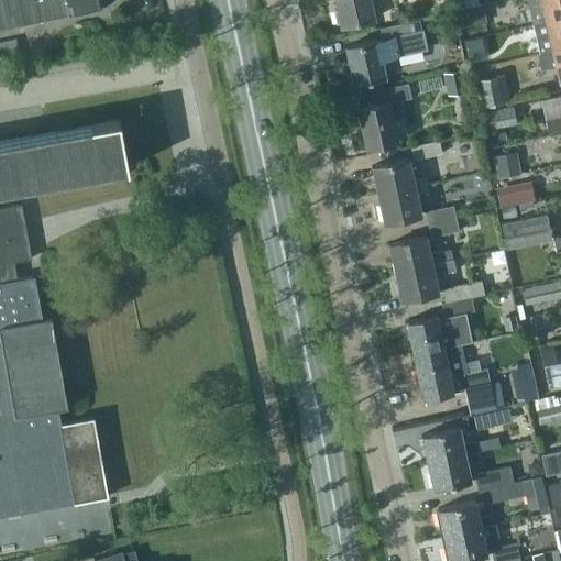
[(0,0),(0,31),(69,15),(70,18),(101,11),(98,0),(0,0)]
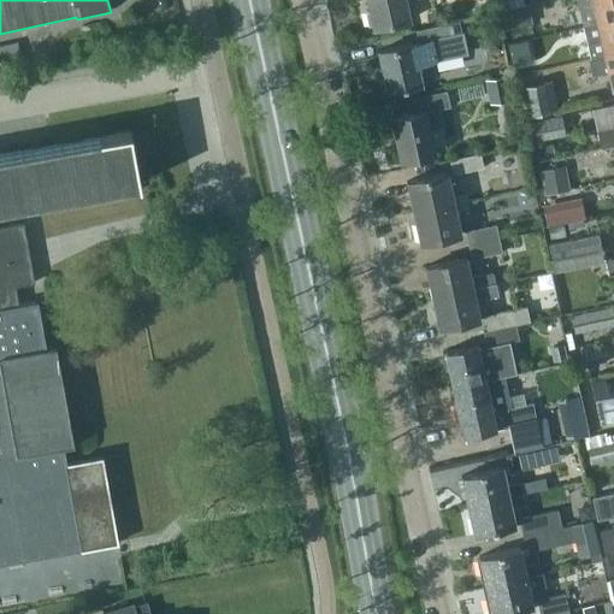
[(367,0),(376,31),(412,23),(408,3),(419,0),(367,0)]
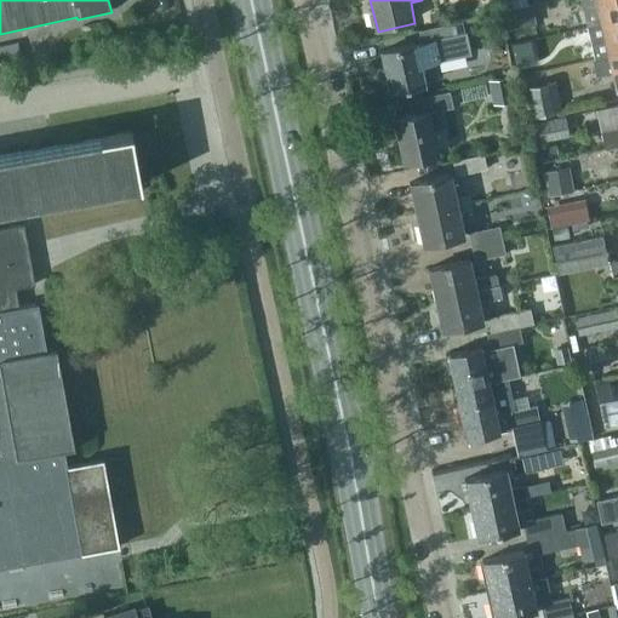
[(501,5),(503,13),(522,9),(520,0),(501,5)]
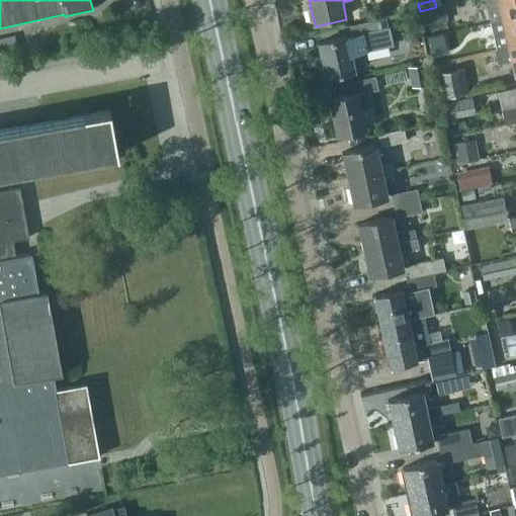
[(515,0),(486,0),(489,10),(492,25),(504,22),(515,19),(515,0)]
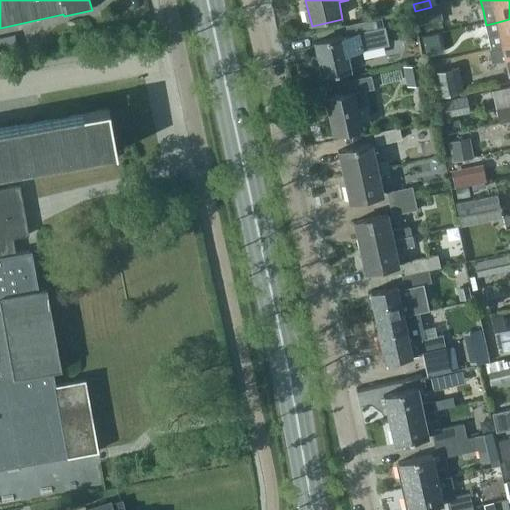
[(415,11),(419,28),(444,23),(440,5),(415,11)]
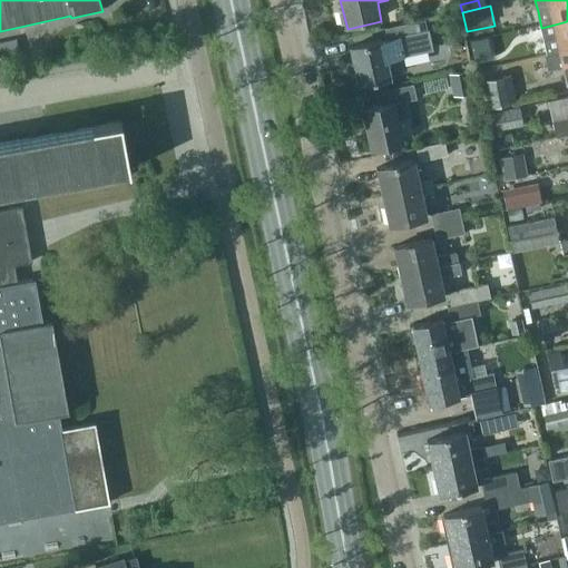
[(567,21),(555,25),(541,28),(548,57),(561,55),(561,52),(567,51),(567,21)]
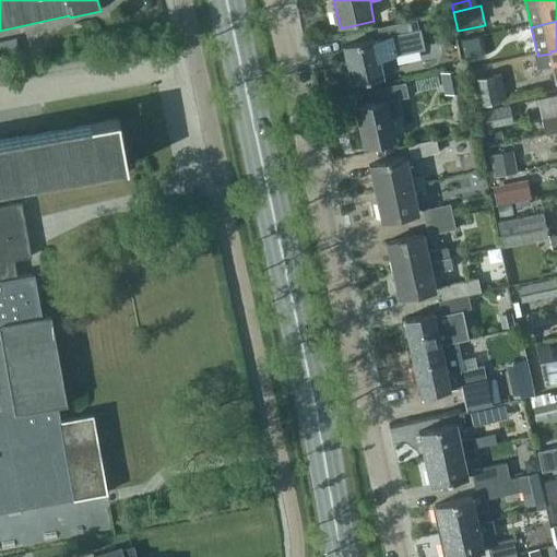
[(376,42),(344,49),(353,85),(383,79),(379,60),(419,50),(414,28),(413,23),(401,25),(378,31),(381,44),(376,45),(376,42)]
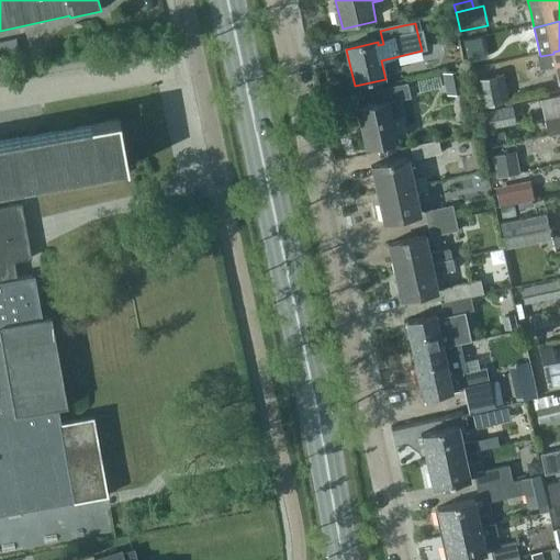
[(481,38),(467,41),(471,62),(485,59),(481,38)]
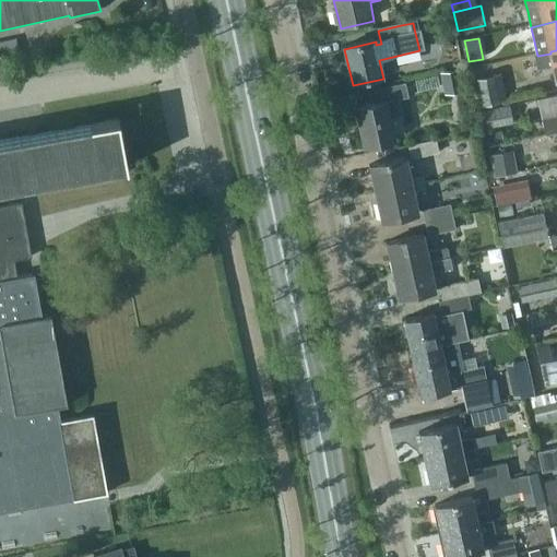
[(0,44),(0,58),(21,56),(19,42),(0,44)]
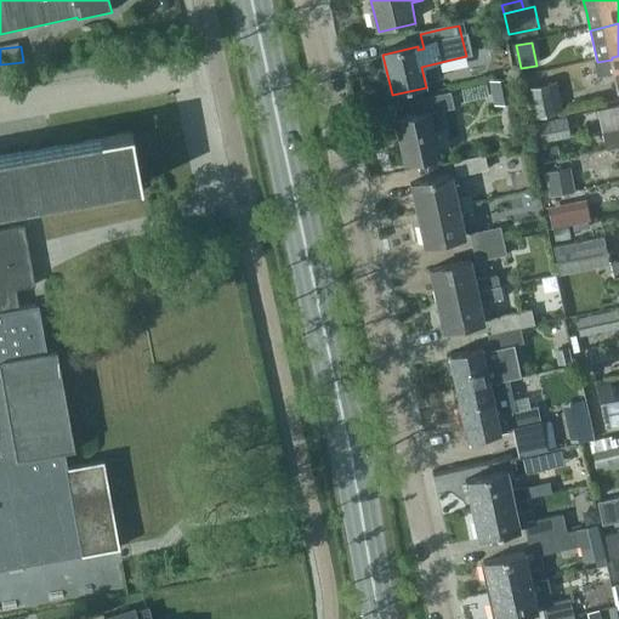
[(597,62),(595,63),(598,79),(605,78),(615,75),(618,86),(618,56),(612,57),(612,60),(597,62)]
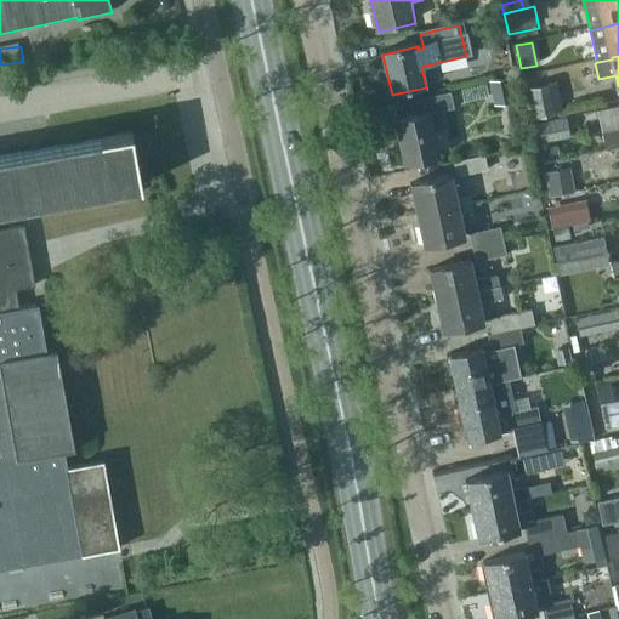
[(495,108),(516,104),(511,79),(490,83),(495,108)]
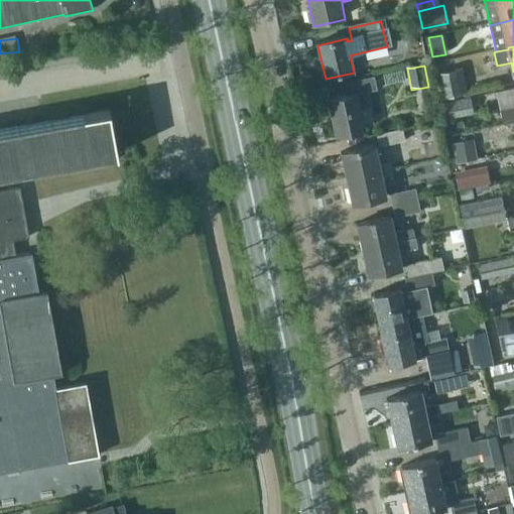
[(434,76),(440,100),(469,94),(463,69),(434,76)]
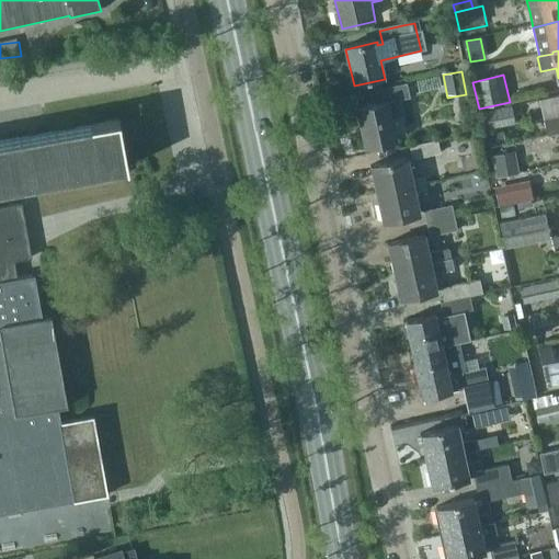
[(402,102),(411,100),(408,87),(374,93),(376,106),(358,110),(367,148),(396,143),(391,121),(406,117),(402,102)]
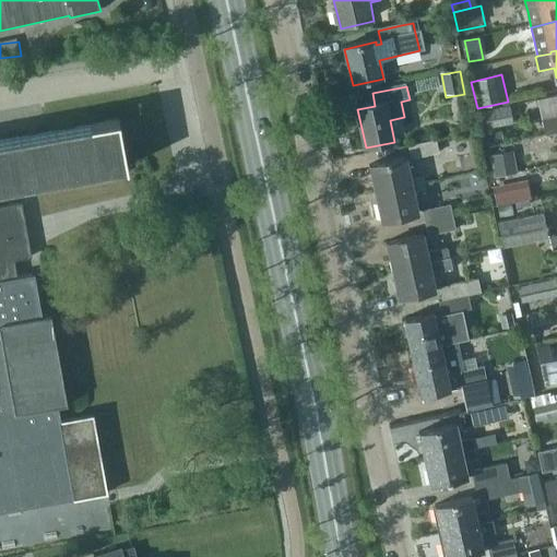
[(484,111),(488,130),(514,125),(510,106),(484,111)]
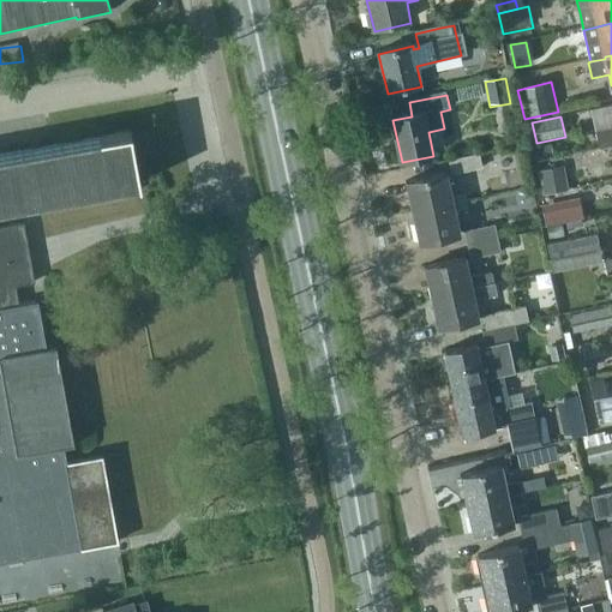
[(611,130),(595,133),(599,150),(611,147),(611,130)]
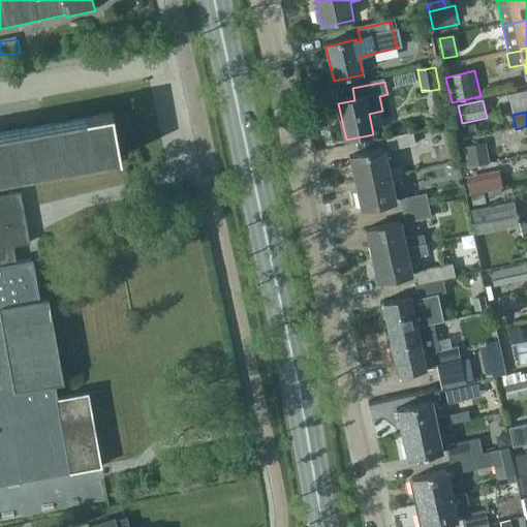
[(0,486),(102,468),(89,393),(58,399),(55,384),(64,382),(49,300),(40,301),(33,260),(20,262),(18,247),(33,244),(24,193),(0,196),(0,181),(120,159),(112,114),(0,133),(0,486)]
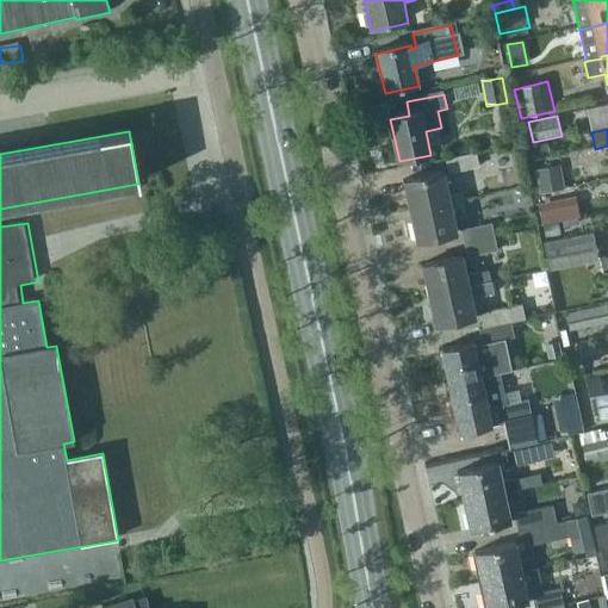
[(447,161),(450,175),(479,168),(477,155),(447,161)]
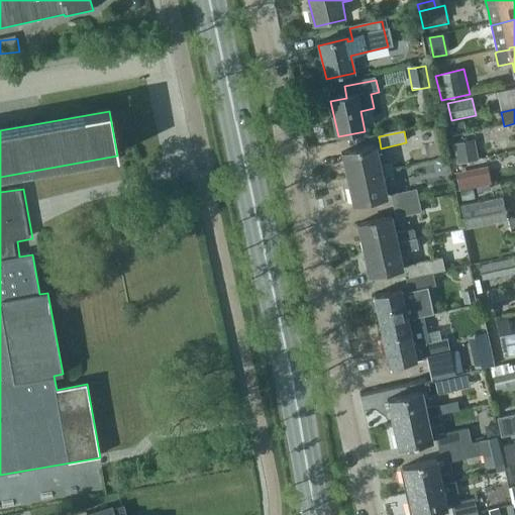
[(454,144),(458,165),(475,162),(471,141),(454,144)]
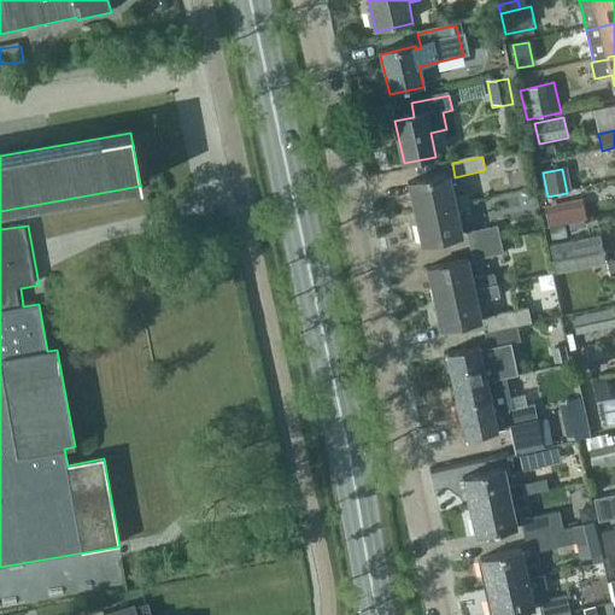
[(409,185),(415,212),(468,201),(467,197),(455,199),(450,176),(409,185)]
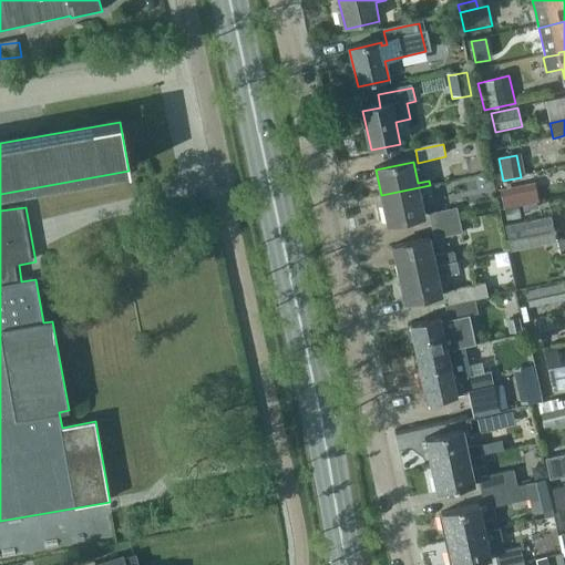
[(381,195),(388,226),(425,218),(421,195),(432,193),(430,185),(381,195)]
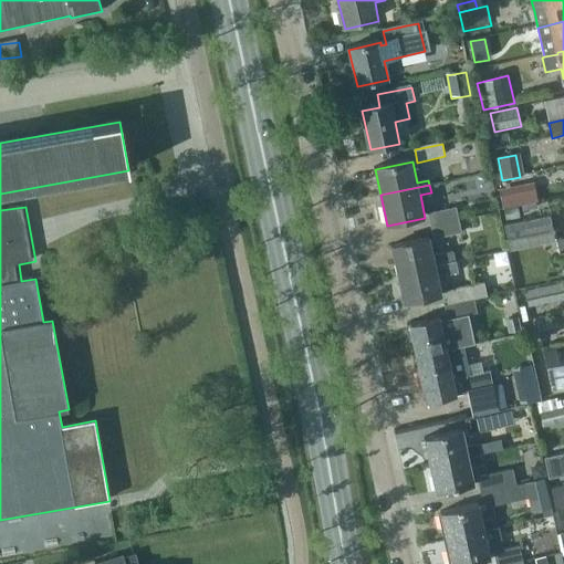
[(529,190),(502,196),(505,209),(531,204),(529,190)]
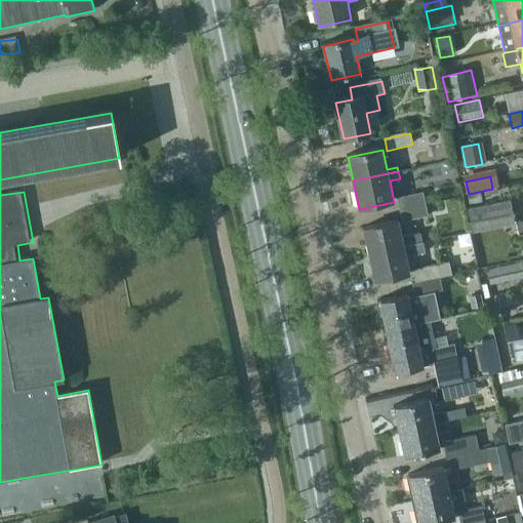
[(398,198),(400,210),(427,205),(424,193),(398,198)]
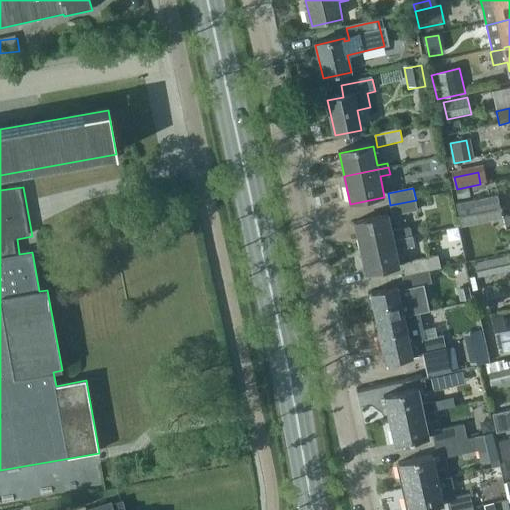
[(458,201),(471,198),(469,188),(457,191),(458,201)]
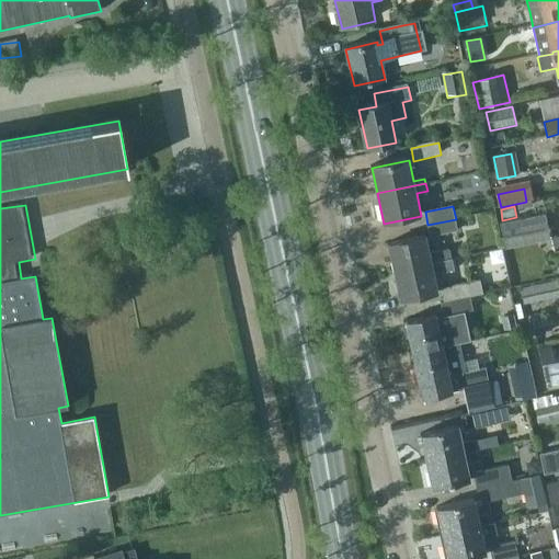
[(501,225),(505,249),(551,240),(546,216),(501,225)]
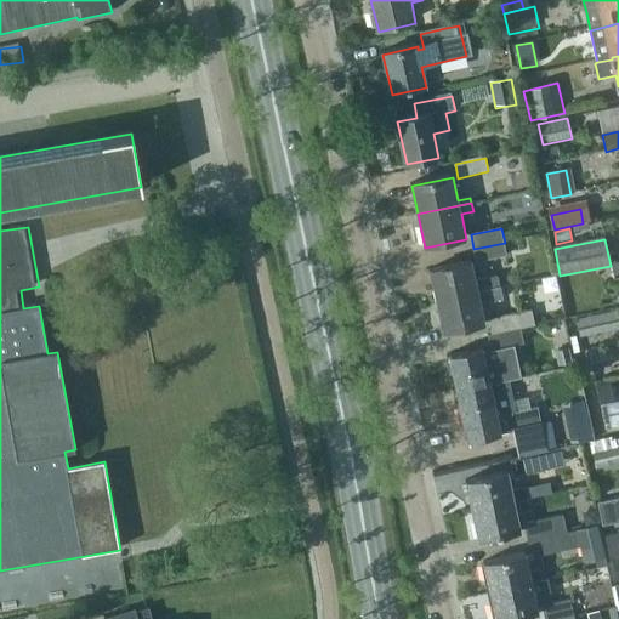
[(507,256),(505,243),(473,249),(477,263),(507,256)]
